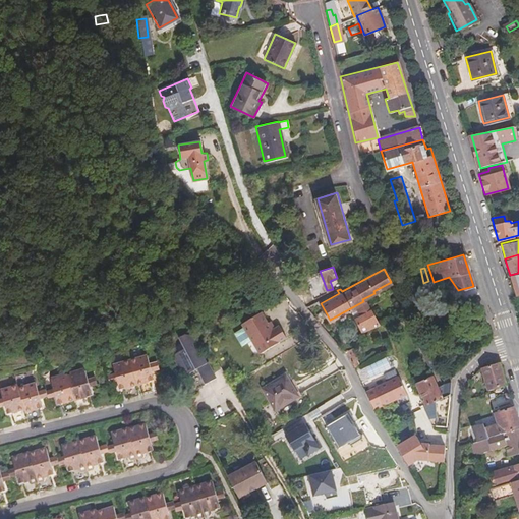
[(518,273),(510,275),(512,283),(516,294),(518,293),(518,273)]
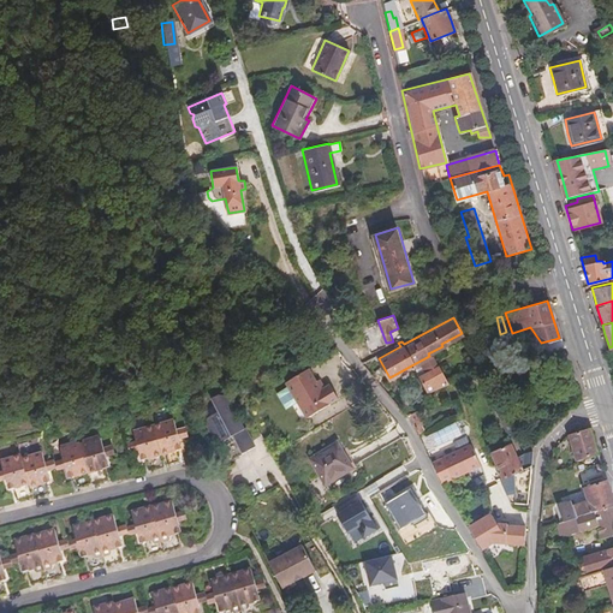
[(540,351),(549,376),(564,372),(559,357),(554,346),(540,351)]
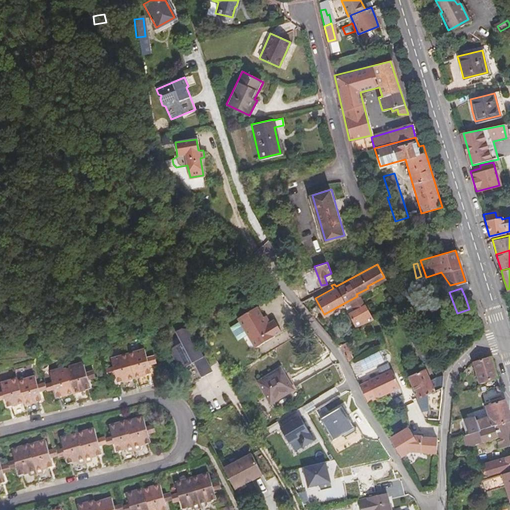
[(344,303),(349,311),(362,304),(357,296),(344,303)]
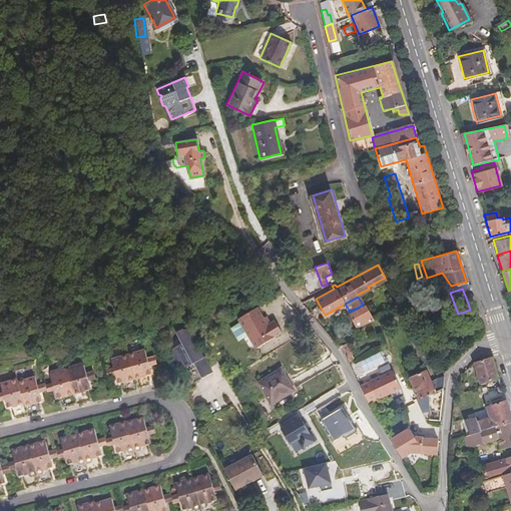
[(363,305),(350,312),(357,324),(373,319),(363,305)]
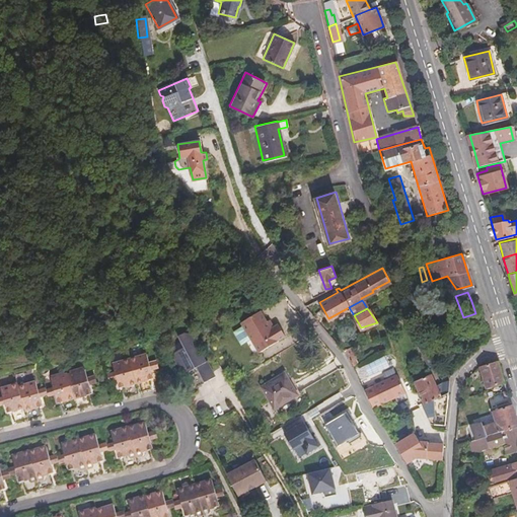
[(267,310),(246,320),(248,323),(254,337),(263,351),(290,337),(284,324),(279,326),(276,328),(272,321),(267,310)]
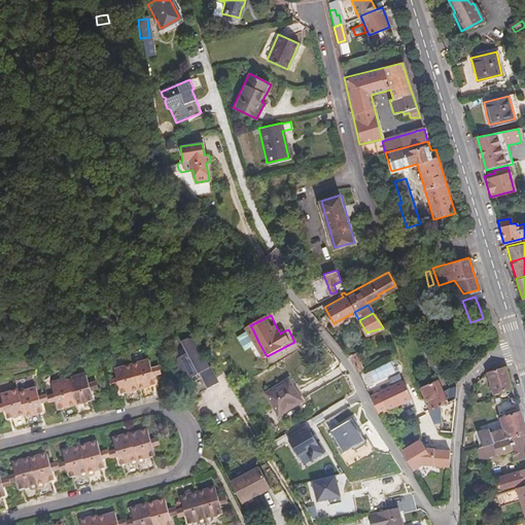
[(487,318),(476,321),(480,337),(492,334),(487,318)]
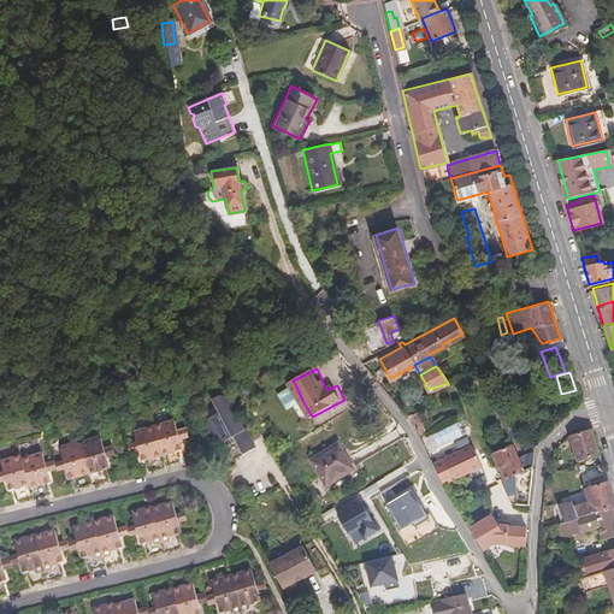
[(302,400),(295,384),(283,390),(291,406),(302,400)]
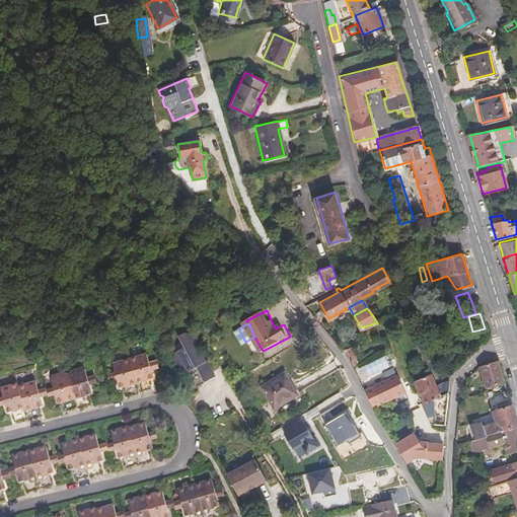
[(193,331),(186,330),(179,335),(186,346),(174,353),(185,369),(190,366),(194,374),(202,369),(208,380),(219,374),(210,359),(209,359),(193,331)]
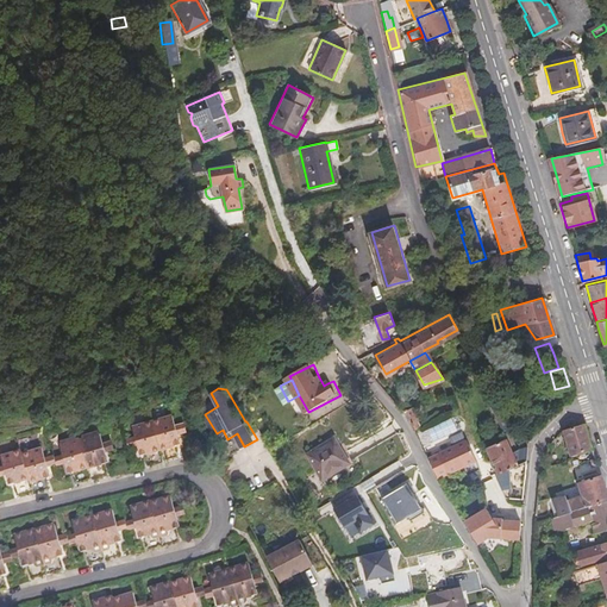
[(413,406),(405,410),(414,430),(419,426),(417,420),(419,419),(413,406)]
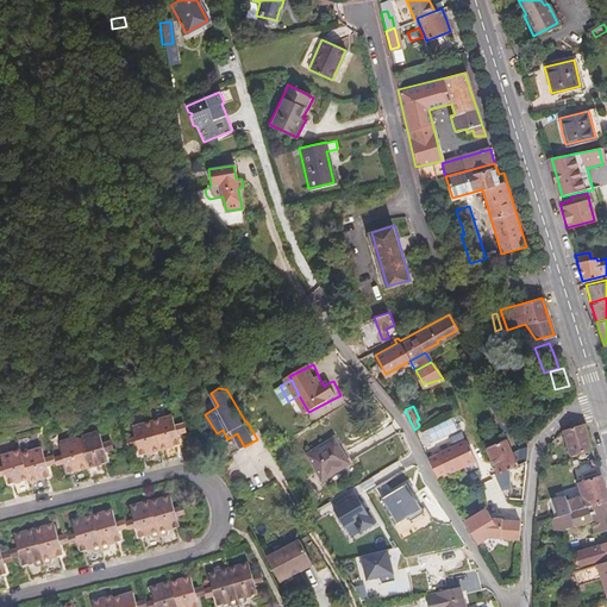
[(169,414),(149,420),(161,462),(170,460),(177,457),(175,446),(177,445),(175,436),(171,423),(169,414)]
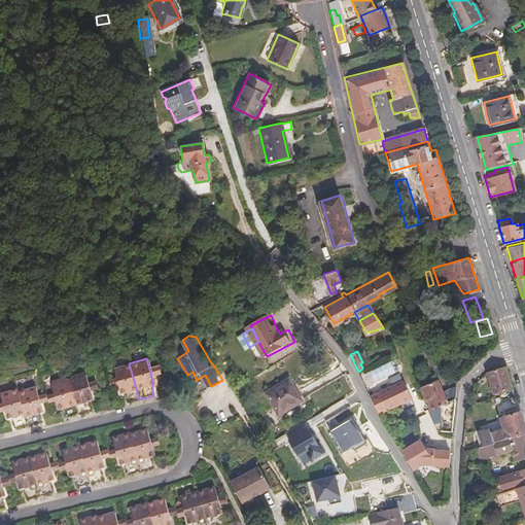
[(511,395),(514,394),(504,364),(497,366),(496,362),(490,364),(491,369),(488,370),(485,371),(492,394),(509,389),(511,395)]
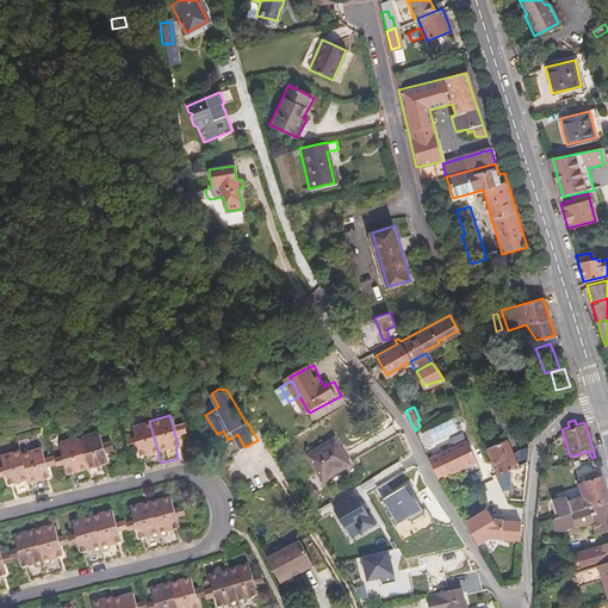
[(149,421),(131,427),(134,436),(137,446),(140,457),(143,456),(147,467),(153,465),(161,463),(149,421)]
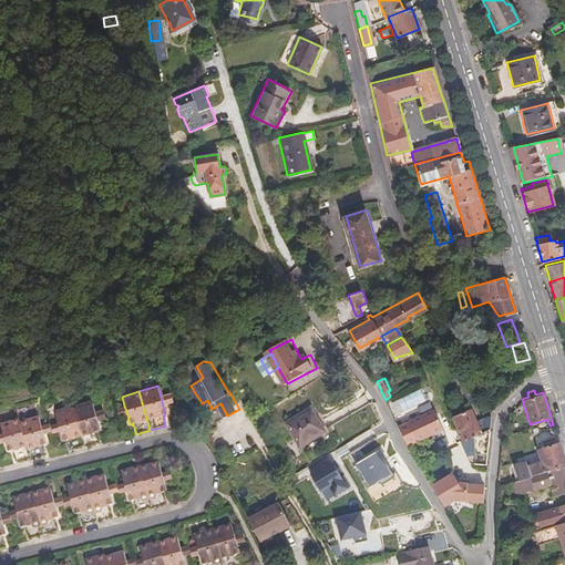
[(167,391),(160,393),(163,406),(171,402),(167,391)]
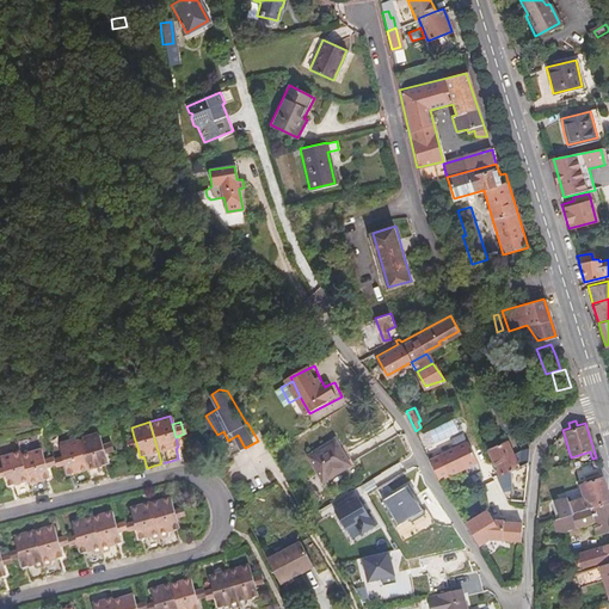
[(97,431),(78,437),(90,481),(97,479),(106,477),(103,465),(106,463),(103,451),(100,444),(97,431)]
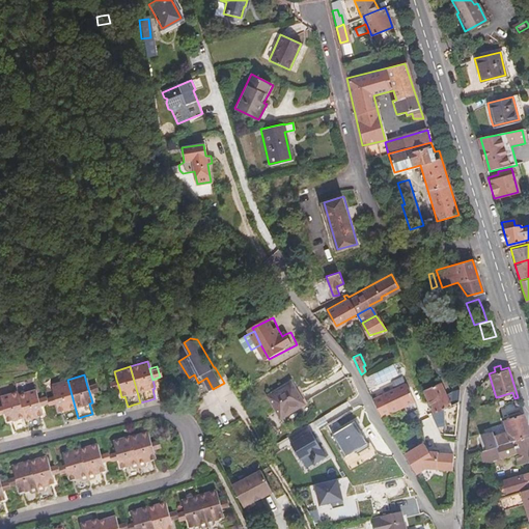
[(392,383),(394,388),(407,383),(402,376),(393,380),(392,383)]
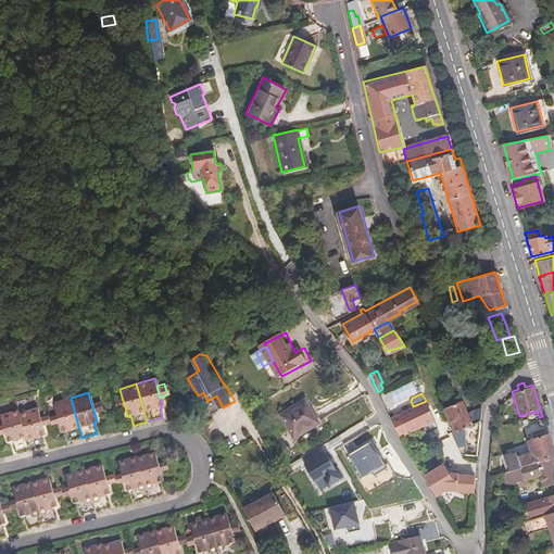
[(71,398),(52,402),(55,413),(58,422),(61,431),(64,430),(67,442),(74,440),(82,438),(71,398)]
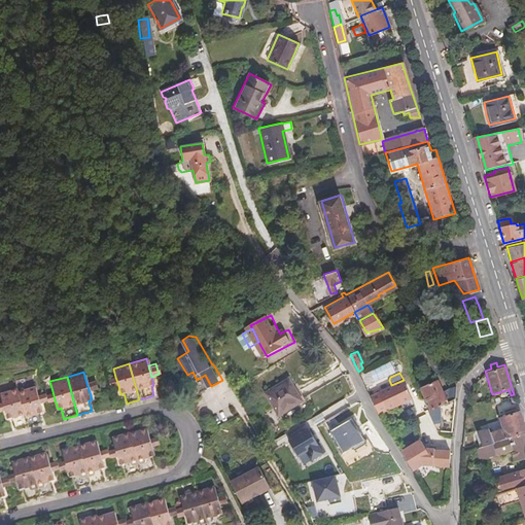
[(115,377),(108,379),(110,387),(118,385),(115,377)]
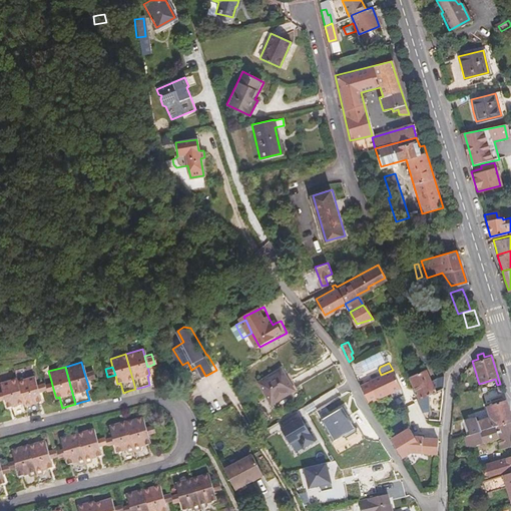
[(293,388),(281,368),(258,383),(271,402),(293,388)]
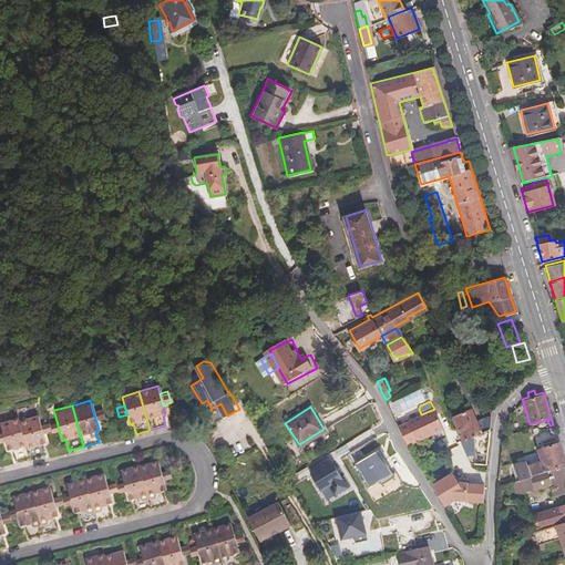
[(428,435),(427,434),(433,431),(433,432),(443,428),(434,409),(421,414),(398,425),(408,444),(418,440),(428,435)]
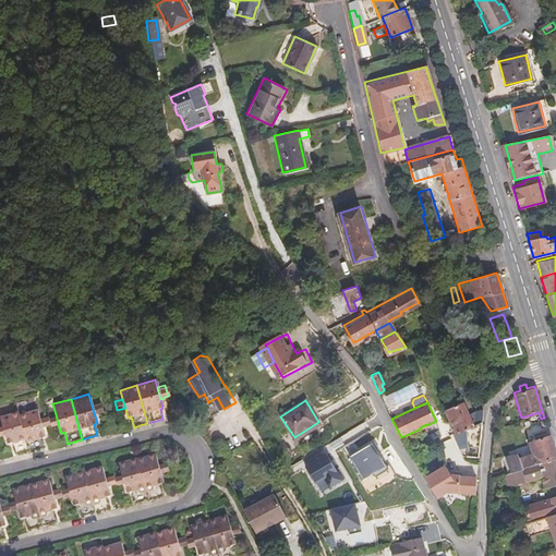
[(448,420),(454,434),(480,423),(481,417),(482,410),(475,411),(468,413),(461,402),(447,410),(450,419),(448,420)]
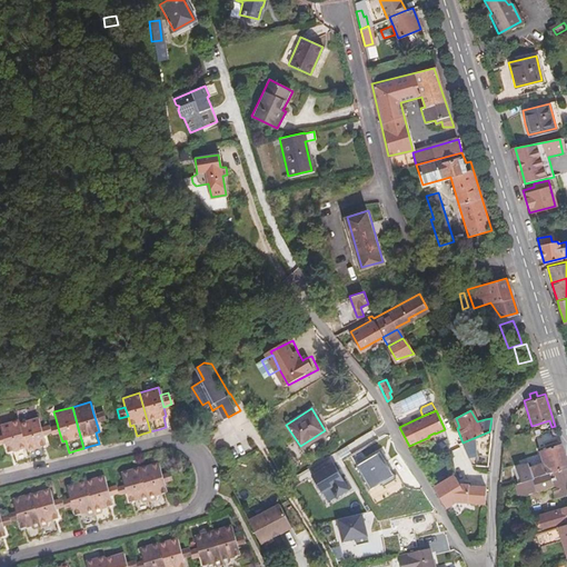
[(102,411),(93,414),(96,420),(105,418),(102,411)]
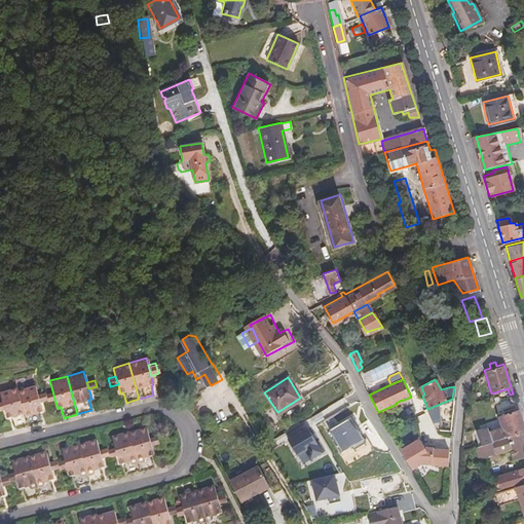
[(33,383),(16,388),(27,424),(27,426),(34,424),(41,422),(38,412),(40,411),(38,403),(37,397),(33,383)]
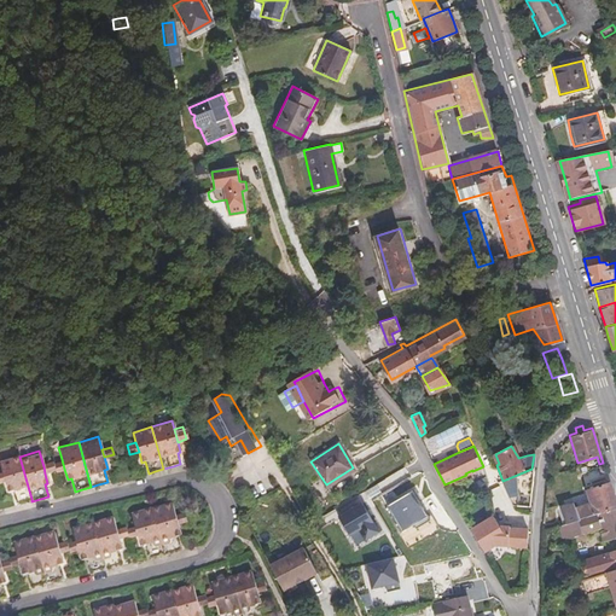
[(32,499),(19,457),(0,462),(3,472),(6,482),(7,490),(11,489),(15,504),(21,501),(32,499)]
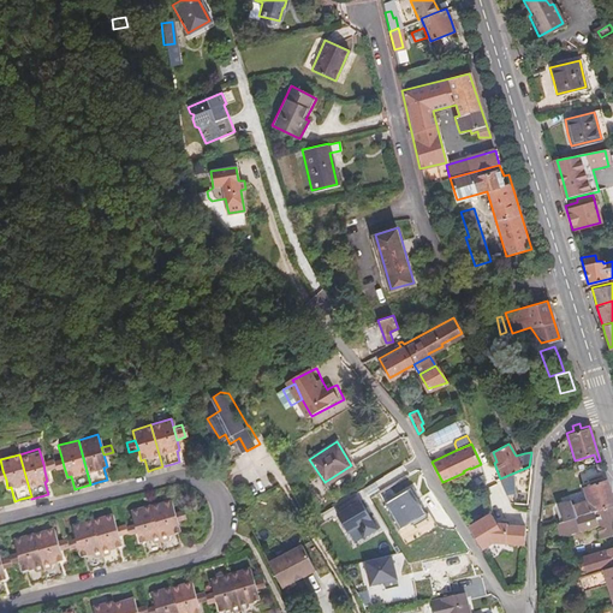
[(61,457),(52,459),(53,462),(54,469),(64,466),(61,457)]
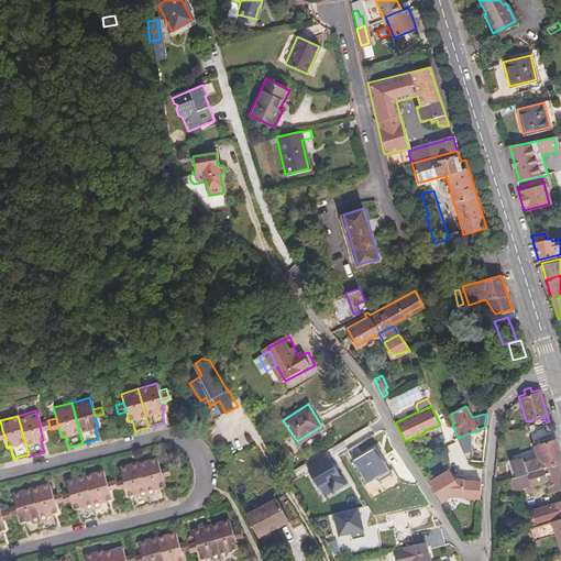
[(48,422),(40,425),(41,431),(50,429),(48,422)]
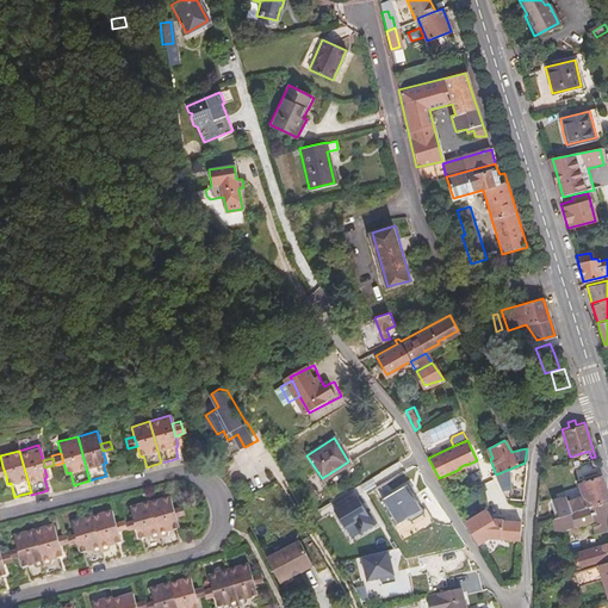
[(477,460),(466,465),(470,473),(481,469),(477,460)]
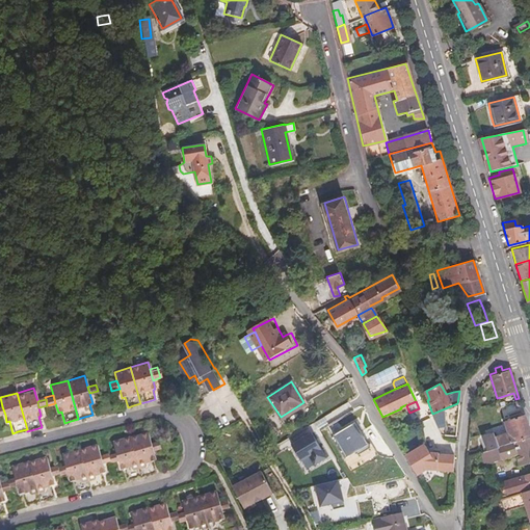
[(457,403),(432,414),(438,426),(440,426),(442,429),(445,428),(447,433),(455,434),(456,420),(457,403)]
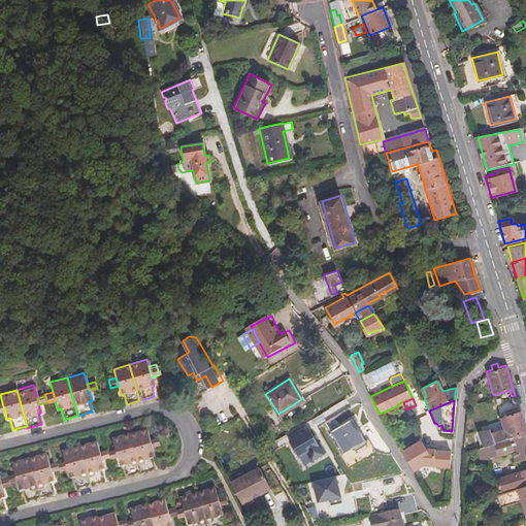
[(502,416),(508,438),(525,433),(525,420),(522,409),(502,416)]
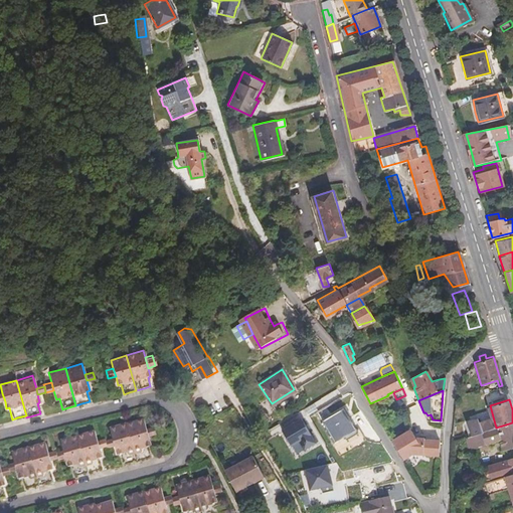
[(353,430),(339,409),(323,419),(332,442),(353,430)]
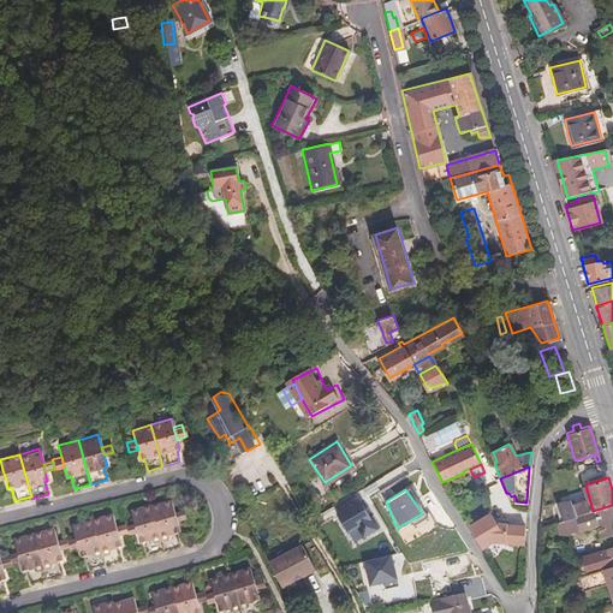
[(170,500),(150,506),(162,551),(172,548),(179,546),(176,535),(179,534),(176,521),(173,512),(170,500)]
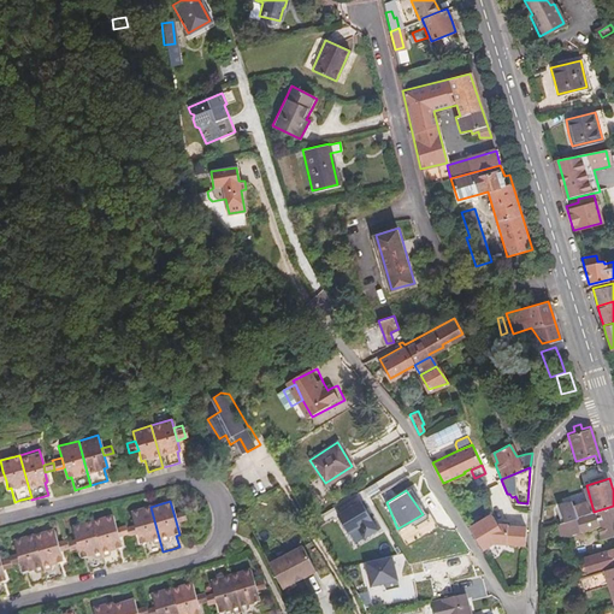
[(377,530),(359,501),(337,514),(348,535),(358,529),(362,538),(377,530)]
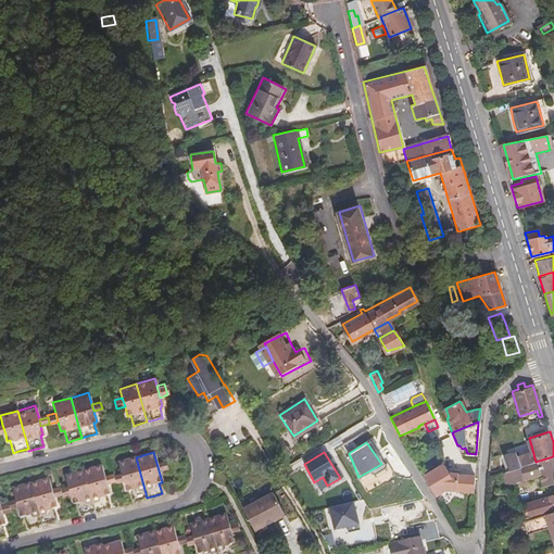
[(503,456),(506,469),(518,466),(515,452),(503,456)]
